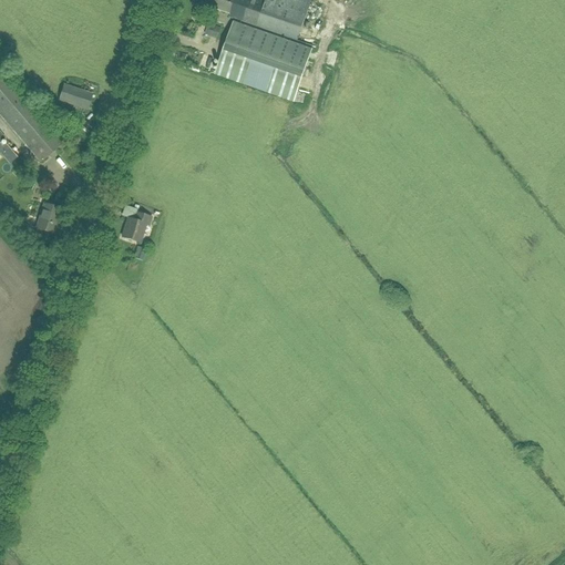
[(226,16),(234,18),(233,21),(232,20),(213,73),(291,101),(310,44),(295,39),(308,0),(263,0),(209,0),(208,6),(227,12),(226,16)]
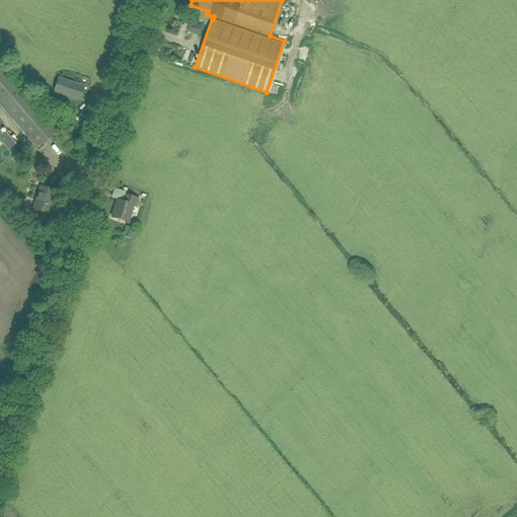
[(0,106),(33,146),(55,129),(0,65),(0,106)]
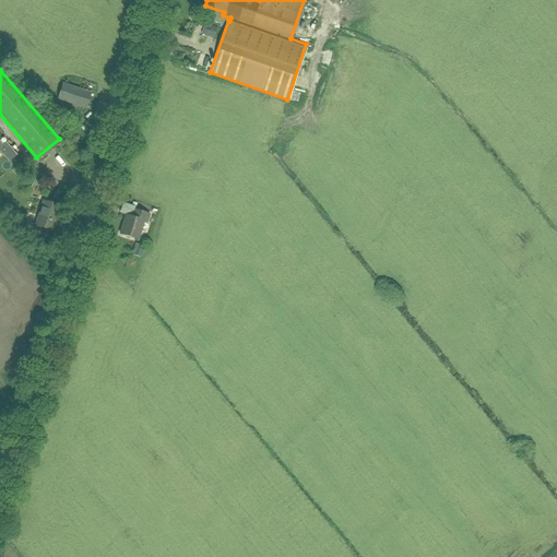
[(83,107),(87,92),(59,82),(55,97),(83,107)]
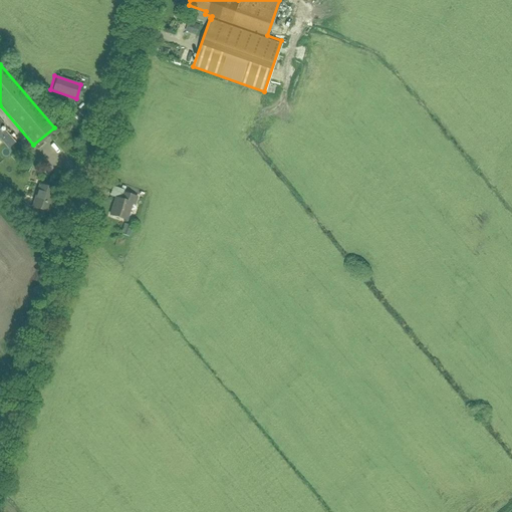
[(46,211),(53,189),(36,184),(29,206),(46,211)]
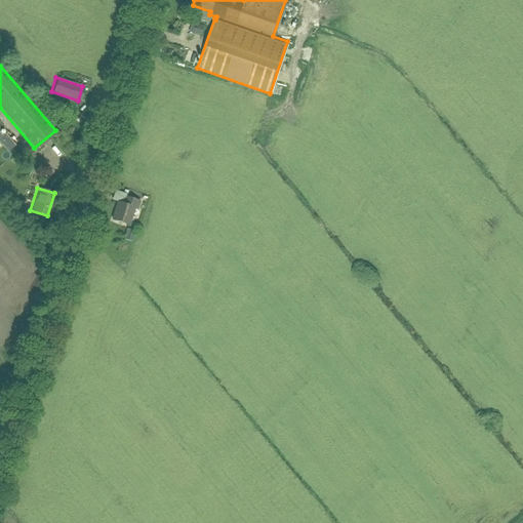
[(134,207),(136,199),(124,195),(122,202),(116,200),(110,217),(127,223),(132,206),(134,207)]
